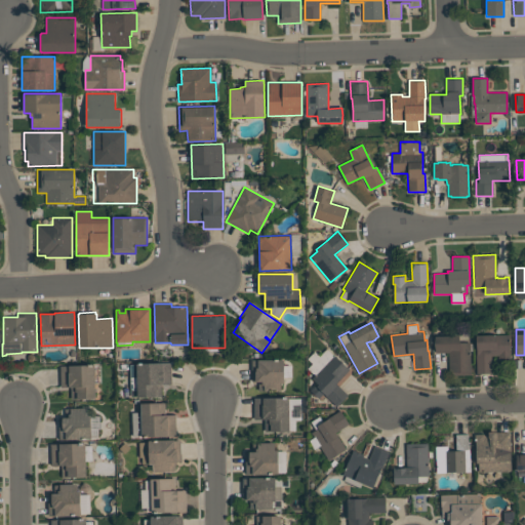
[(476,335),(510,334),(510,358),(498,359),(498,356),(491,356),(492,373),(477,373),(476,354),(477,354),(476,335)]
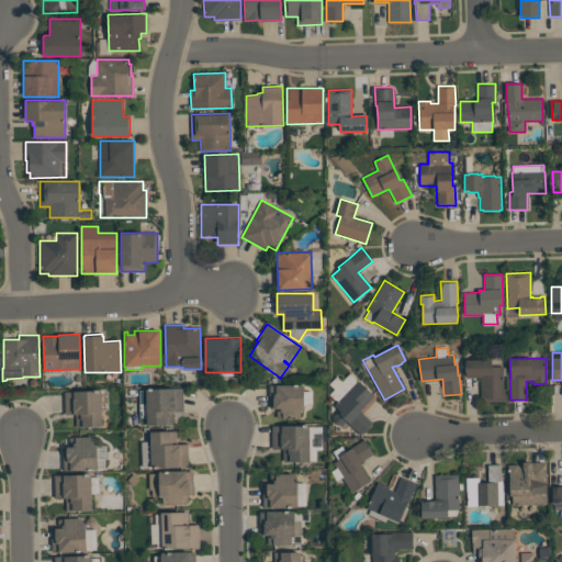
[(492,359),(492,367),(503,367),(504,402),(481,402),(480,377),(467,378),(465,368),(467,360),(492,359)]
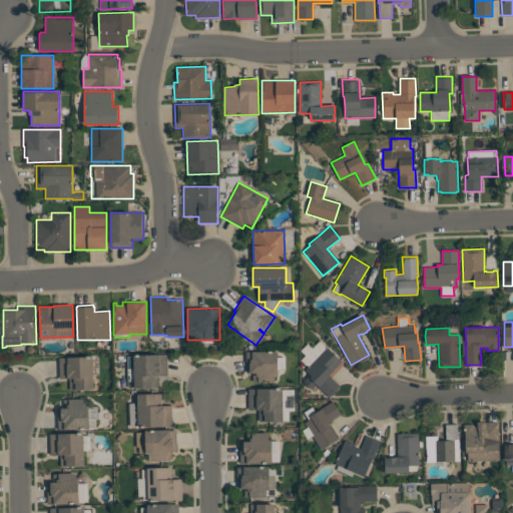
[(328,375),(341,386),(330,397),(316,384),(312,389),(304,382),(310,375),(305,370),(308,367),(301,360),(305,355),(301,351),(308,343),(312,348),(319,341),(326,348),(327,347),(342,361),(328,375)]
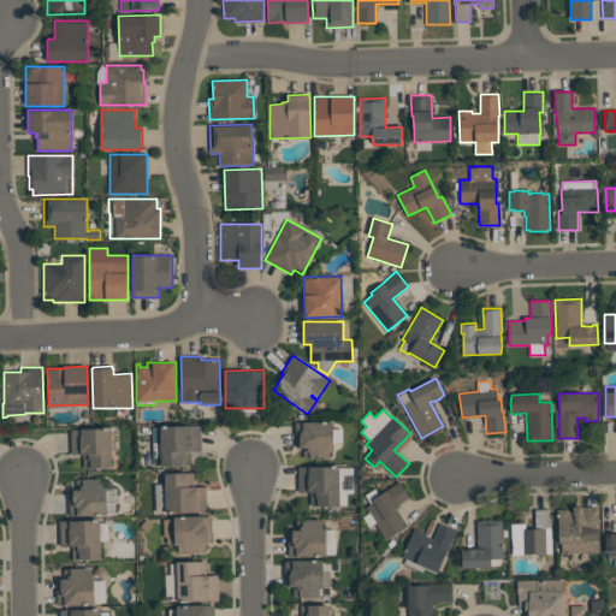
[(333,450),(330,450),(330,458),(303,458),(303,448),(296,448),(296,422),(333,422),(333,450)]
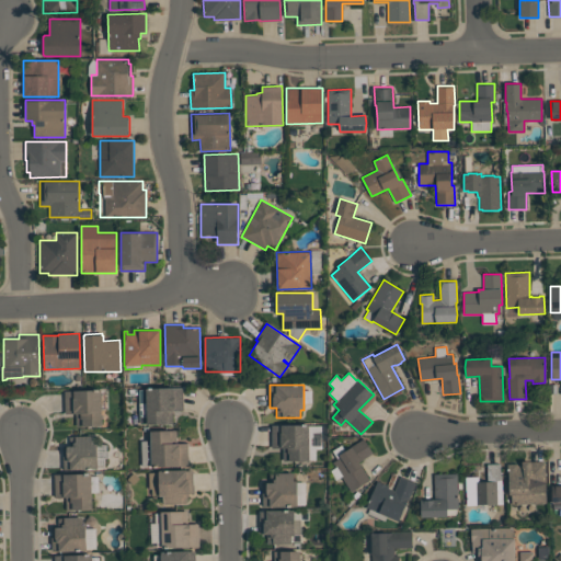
[(183,410),(173,411),(173,424),(147,424),(146,388),(182,387),(183,410)]
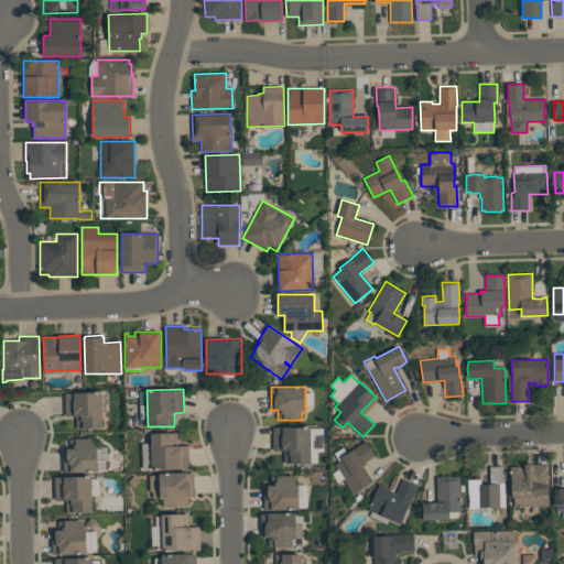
[(65,393),(101,392),(102,429),(76,429),(76,415),(65,415),(65,393)]
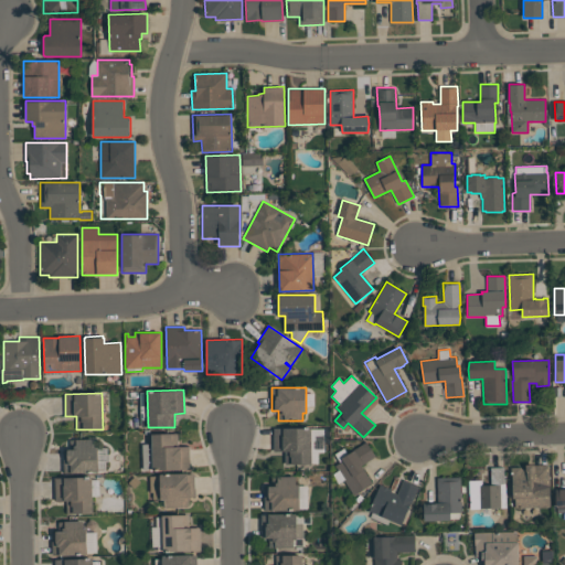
[(285,465),(285,452),(274,452),(274,428),(311,428),(311,465),(285,465)]
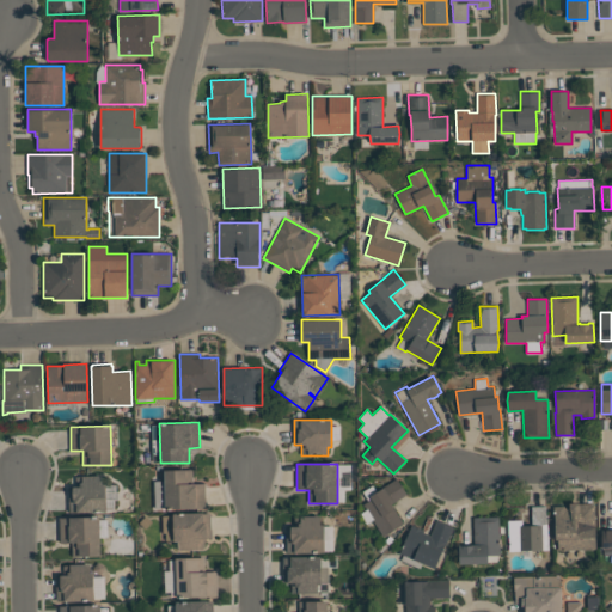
[(154,481),(164,481),(164,470),(191,470),(193,484),(204,483),(206,508),(165,509),(165,508),(155,508),(154,481)]
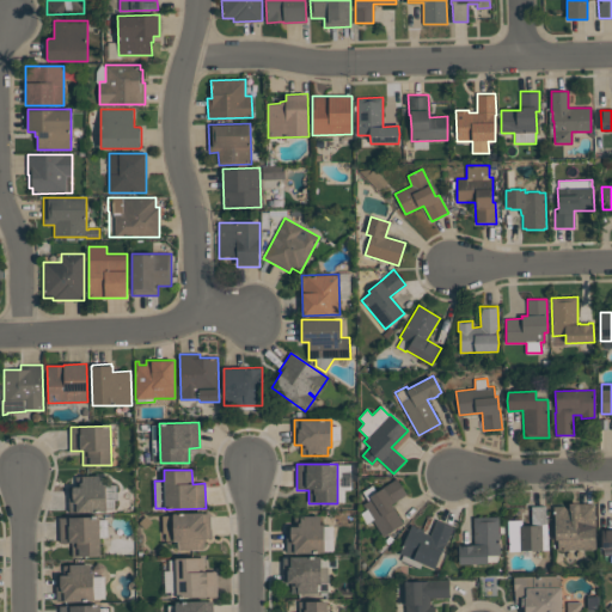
[(69,513),(68,487),(80,487),(80,483),(83,483),(83,476),(102,476),(103,484),(106,484),(106,512),(69,513)]
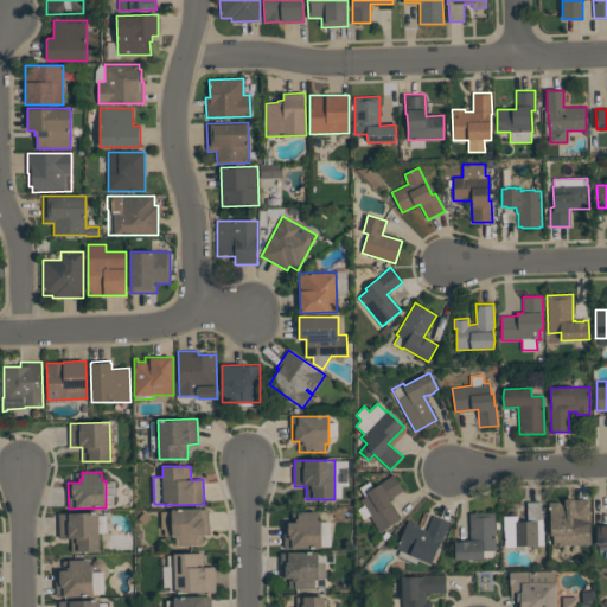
[(403,491),(388,499),(400,519),(379,532),(370,516),(363,519),(357,510),(363,506),(359,500),(365,497),(359,487),(370,481),(374,487),(394,474),(403,491)]
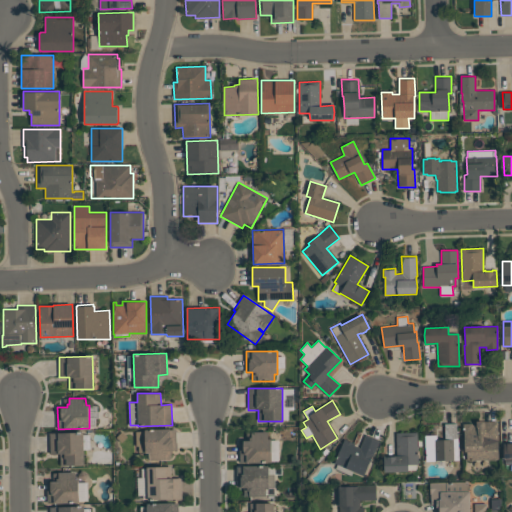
[(467,460),(466,453),(464,453),(464,423),(472,423),(472,424),(476,424),(476,421),(497,420),(498,459),(467,460)]
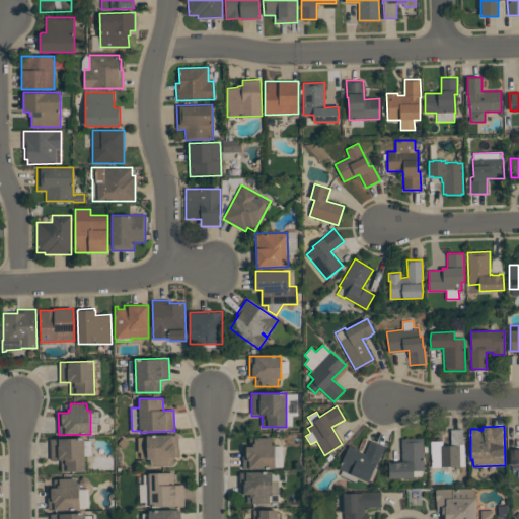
[(431,467),(431,441),(443,441),(443,445),(450,445),(450,429),(463,429),(463,444),(464,444),(465,466),(431,467)]
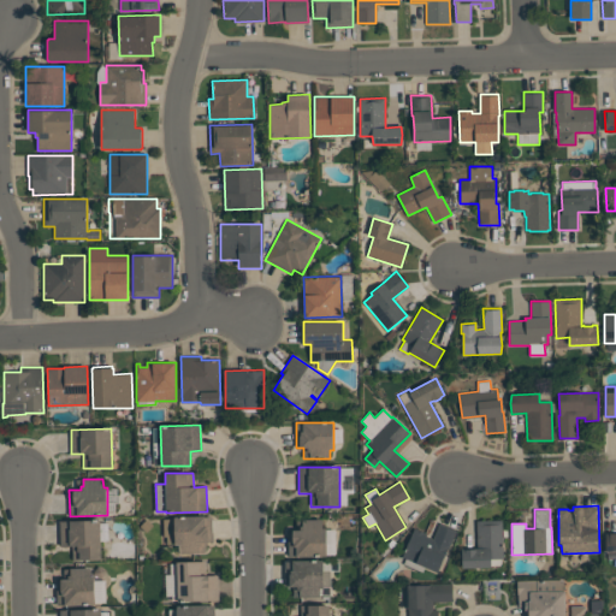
[(212,516),(213,542),(205,543),(205,554),(179,554),(178,545),(175,545),(175,543),(167,544),(166,537),(164,537),(164,519),(173,519),(173,516),(212,516)]
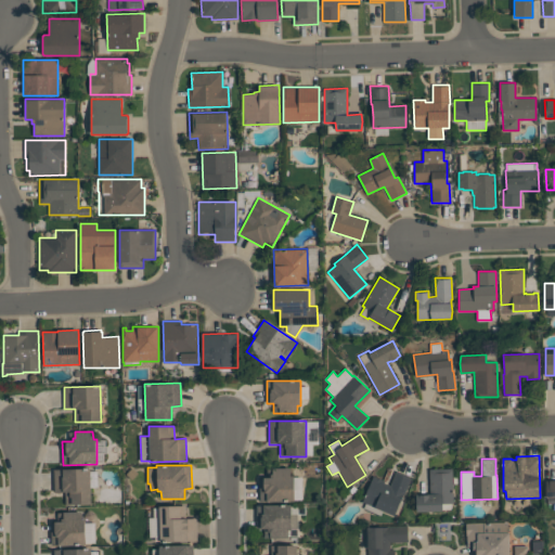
[(269,477),(269,466),(282,466),(282,467),(291,467),(291,476),(294,476),(294,501),(260,501),(260,478),(263,478),(263,477),(269,477)]
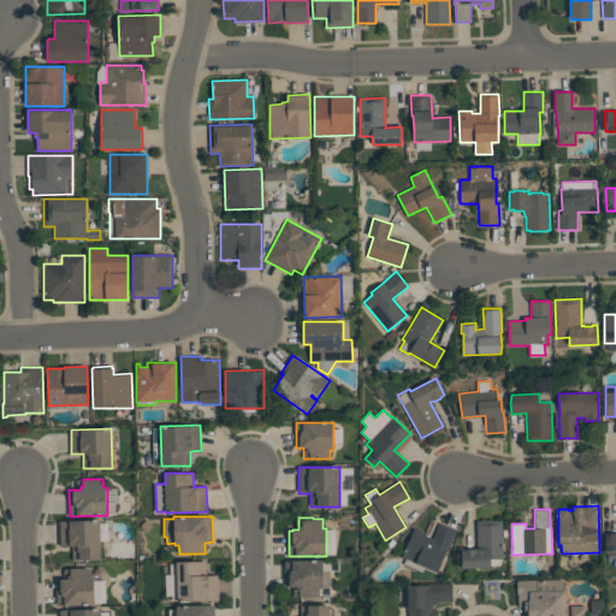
[(60,521),(100,520),(101,560),(72,560),(72,545),(60,546),(60,521)]
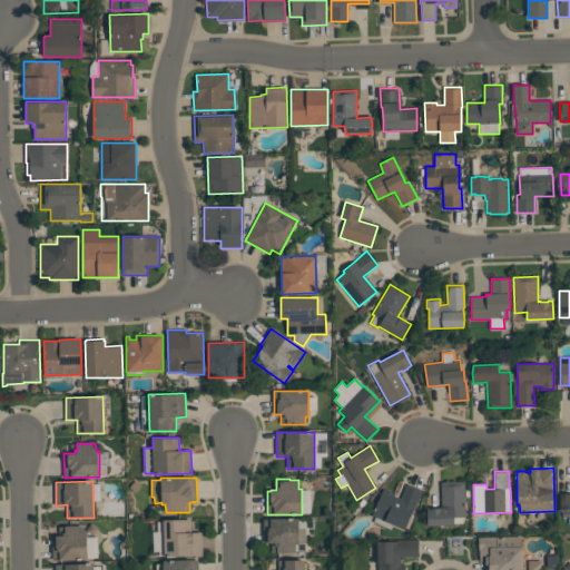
[(428,526),(428,508),(441,508),(441,482),(464,481),(465,518),(463,518),(463,521),(463,522),(462,523),(454,523),(454,524),(428,526)]
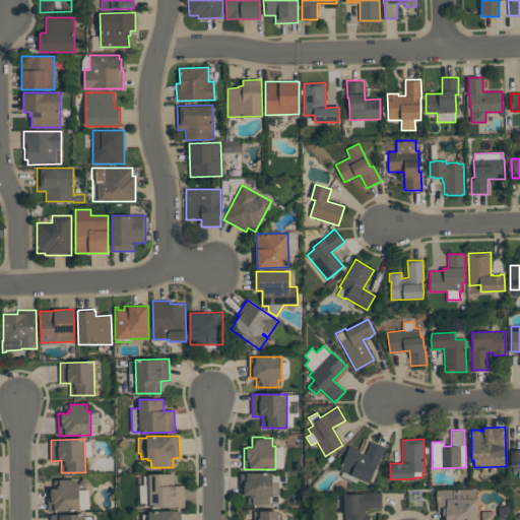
[(349,446),(360,450),(359,452),(366,455),(372,441),(385,447),(369,483),(359,478),(356,482),(340,475),(342,471),(339,470),(349,446)]
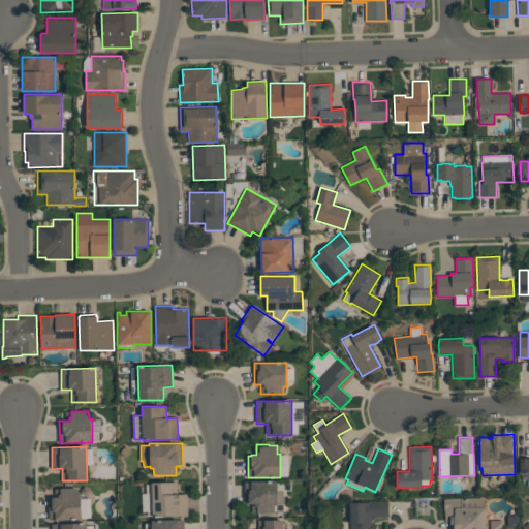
[(528,475),(521,475),(520,458),(528,458),(528,475)]
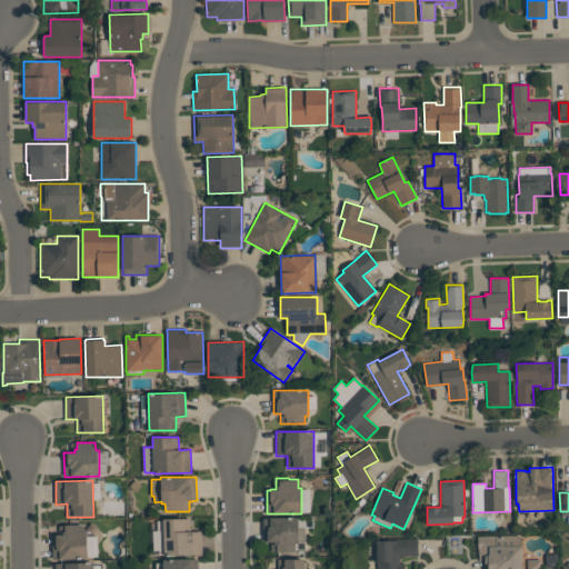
[(190,518),(190,531),(201,531),(202,555),(171,556),(171,557),(165,557),(163,519),(190,518)]
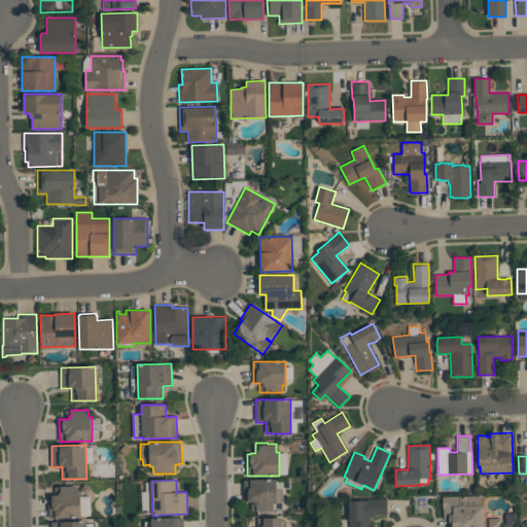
[(244,480),(276,480),(276,488),(282,488),(282,502),(277,502),(277,503),(273,503),(273,511),(251,511),(251,504),(244,504),(244,480)]
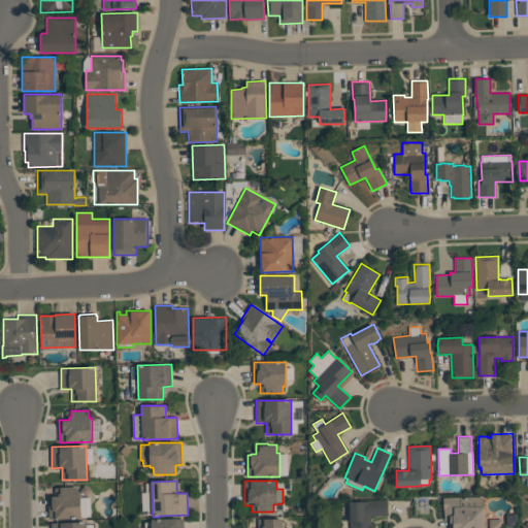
[(58,496),(58,493),(60,493),(60,487),(77,487),(77,494),(80,494),(81,519),(48,519),(48,496),(58,496)]
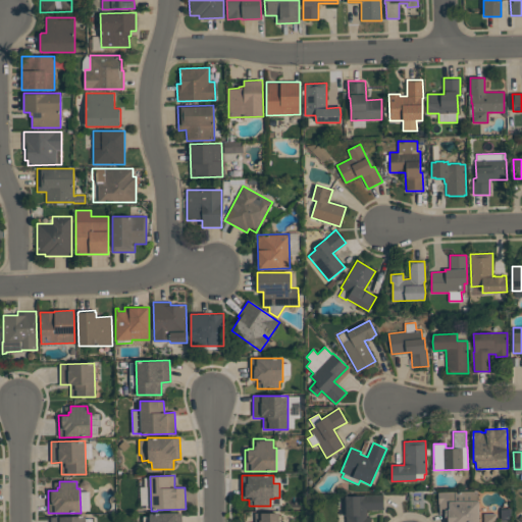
[(478,491),(478,521),(448,521),(448,517),(445,517),(445,514),(439,514),(438,504),(438,492),(478,491)]
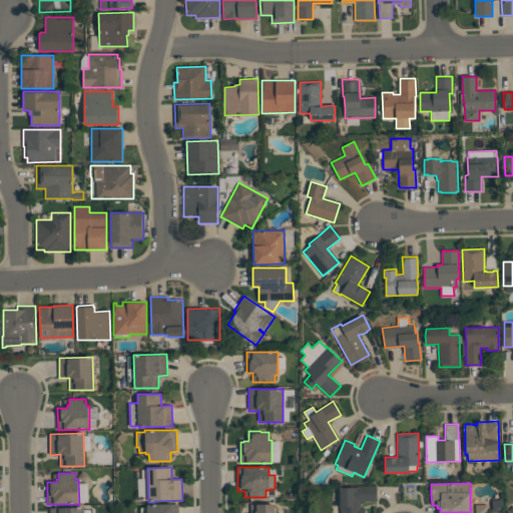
[(80,502),(88,502),(87,484),(79,484),(80,502)]
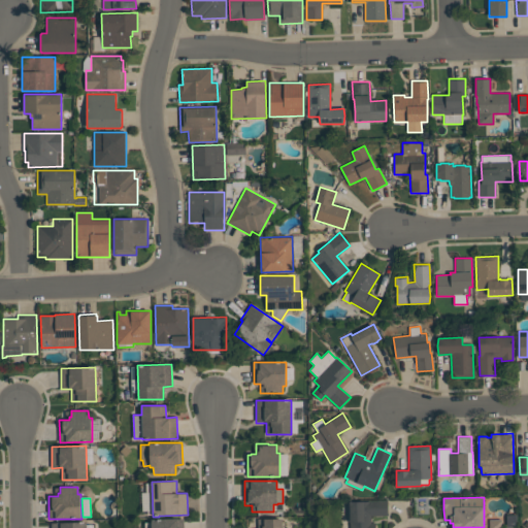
[(350,527),(350,502),(369,501),(369,500),(388,500),(388,516),(370,516),(371,523),(375,523),(375,527),(350,527)]
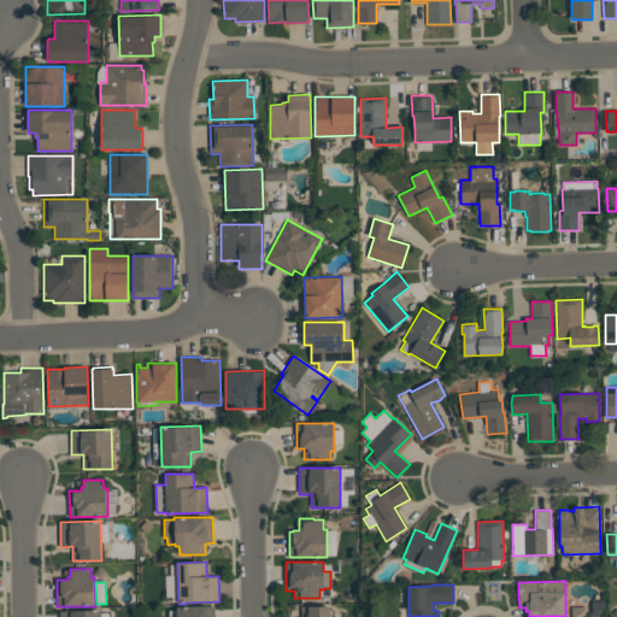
[(177,616),(177,606),(215,606),(215,616),(177,616)]
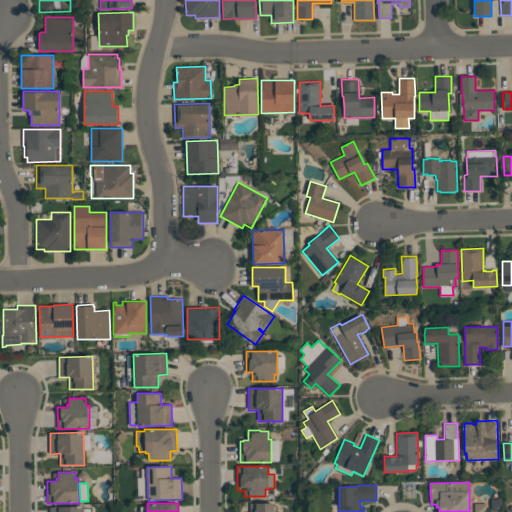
[(274,511),(245,511),(245,503),(274,503),(274,511)]
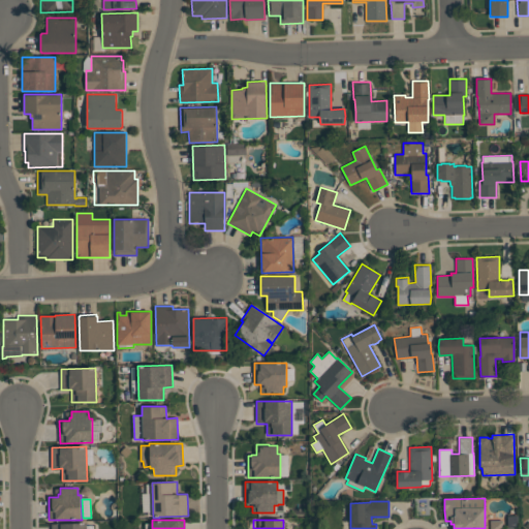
[(491,528),(503,528),(503,520),(491,521),(491,528)]
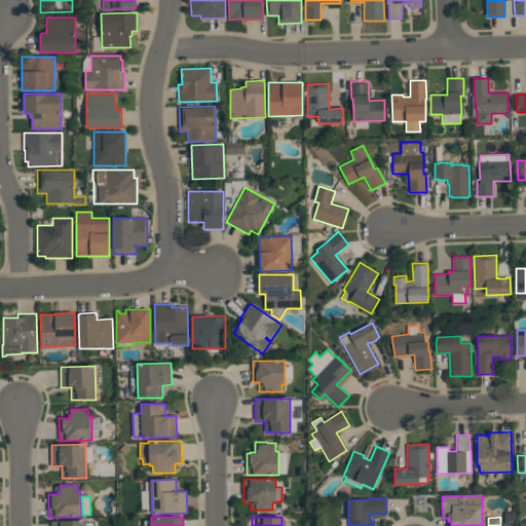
All buildings are outlined.
